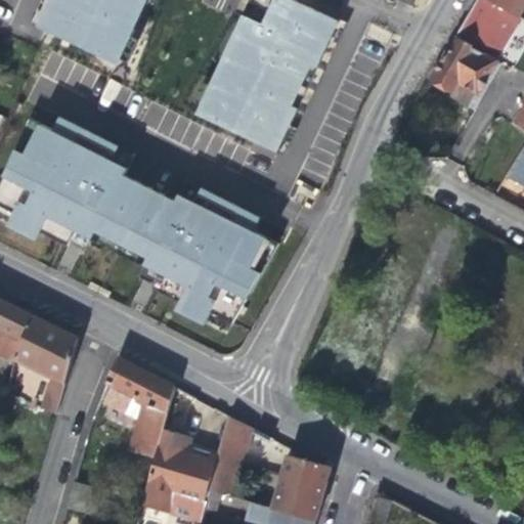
[(42,0),(33,22),(117,63),(119,58),(126,60),(137,40),(131,38),(133,29),(128,27),(139,2),(146,5),(148,0),(42,0)]
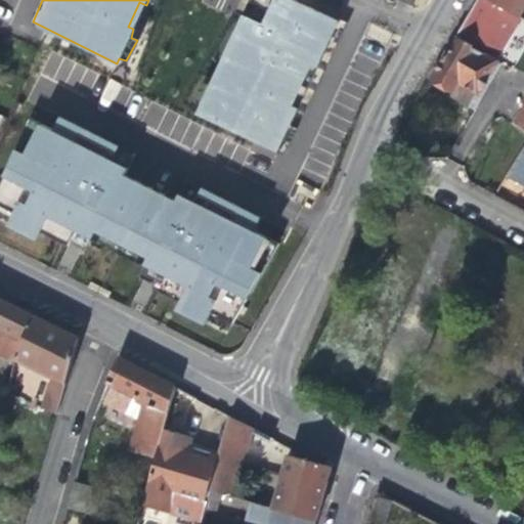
[(199,114),(287,154),(345,27),(301,5),(291,0),(242,0),(237,8),(252,17),(242,32),(236,31),(227,50),(233,54),(220,81),(214,77),(211,85),(205,82),(193,104),(202,106),(199,114)]
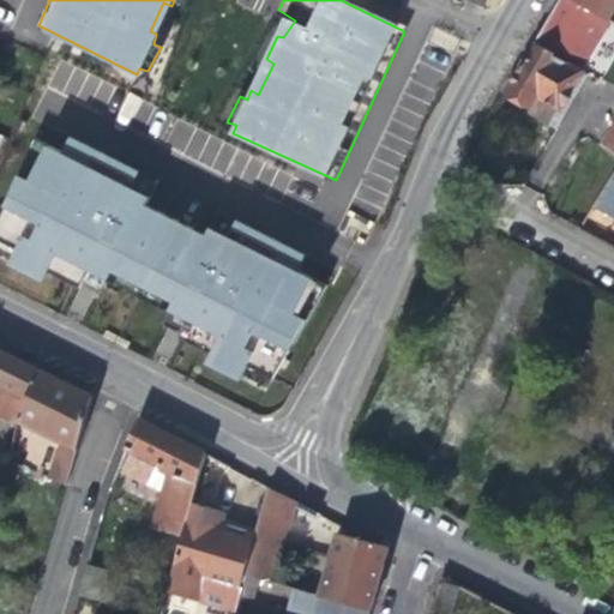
[(612,18),(609,17),(579,0),(558,0),(534,42),(579,71),(612,18)]
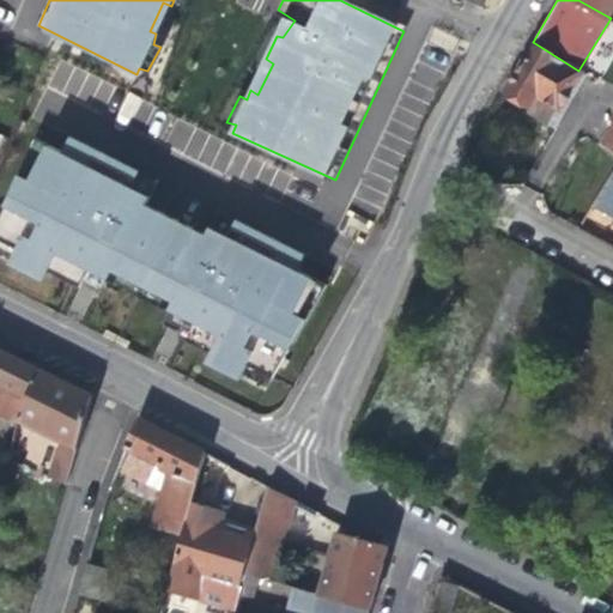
[(612,6),(612,0),(578,0),(608,17),(612,6)]
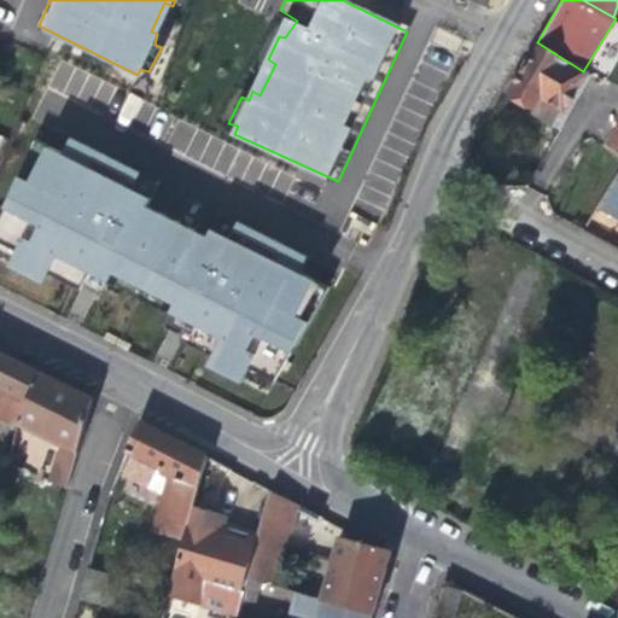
[(558,115),(583,71),(537,42),(511,86),(546,106),(558,115)]
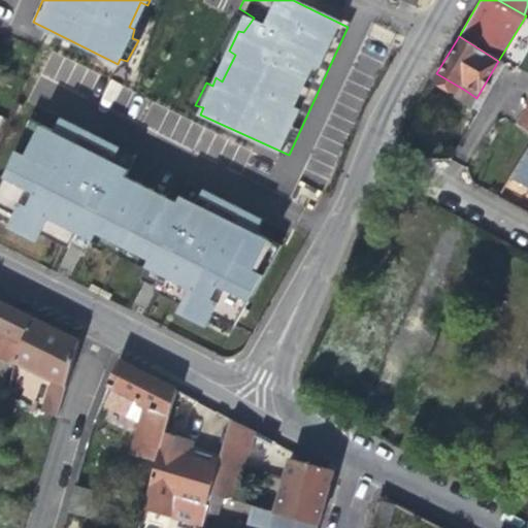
[(527,106),(517,125),(527,131),(527,95),(525,101),(527,102),(527,106)]
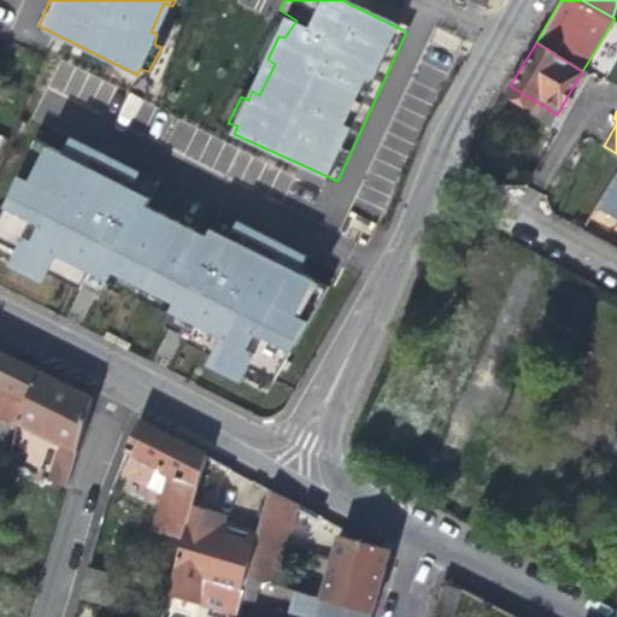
[(244,381),(265,385),(309,287),(275,271),(257,263),(263,240),(275,240),(219,213),(209,236),(148,205),(158,180),(72,137),(62,153),(36,142),(0,219),(0,251),(12,256),(11,264),(40,280),(47,271),(78,287),(82,282),(104,295),(111,280),(124,286),(162,304),(174,309),(165,324),(182,331),(182,340),(215,356),(210,364),(244,381)]
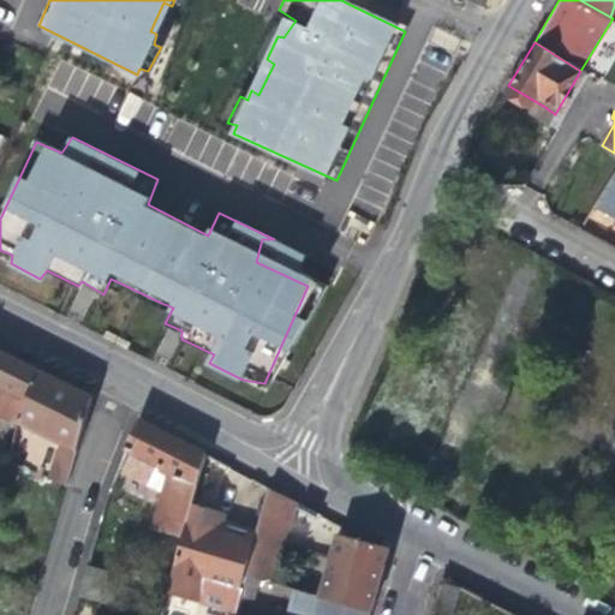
[(614,168),(595,202),(614,213),(614,168)]
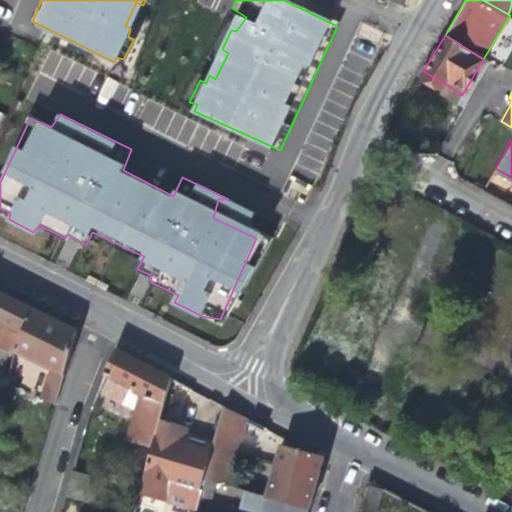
[(0,344),(7,348),(28,306),(6,295),(0,292),(0,344)]
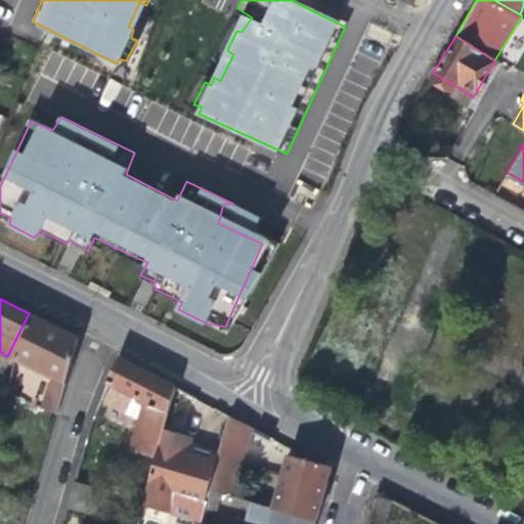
[(7,356),(14,359),(36,316),(29,313),(7,356)]
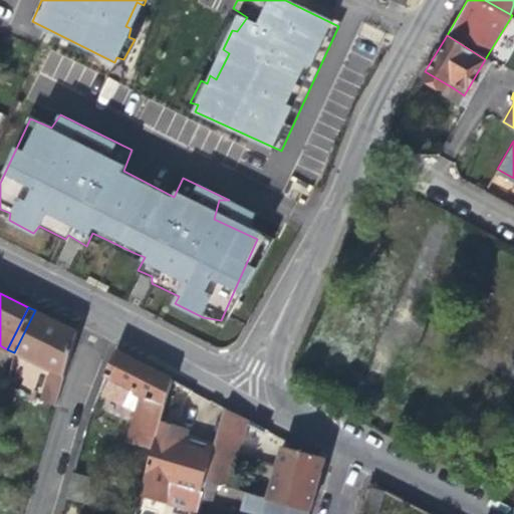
[(63,375),(76,331),(55,320),(35,310),(14,352),(63,375)]
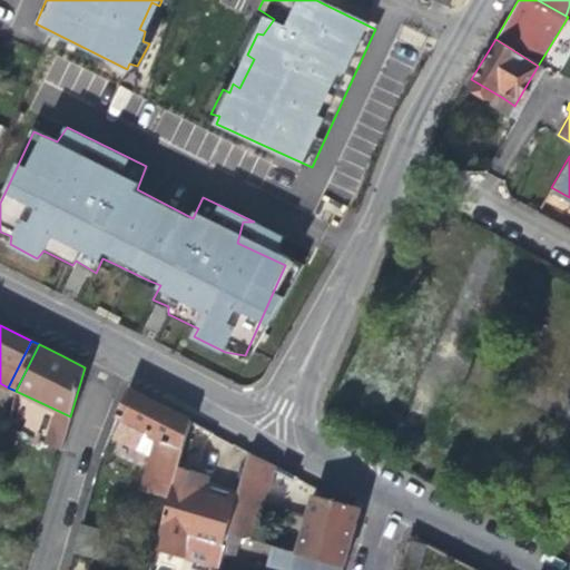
[(141,488),(170,495),(179,467),(182,454),(192,422),(163,406),(128,389),(117,418),(121,420),(114,439),(136,451),(145,433),(148,435),(147,438),(155,441),(141,488)]
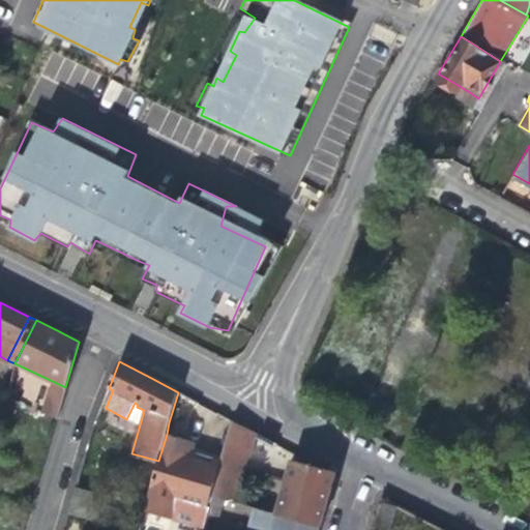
[(235,499),(255,431),(231,420),(219,460),(210,492),(235,499)]
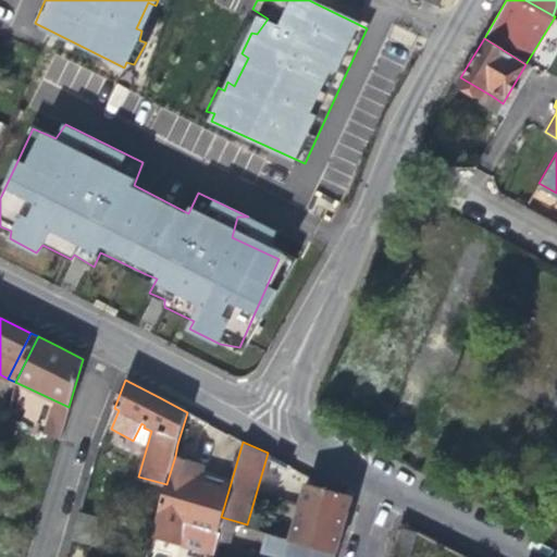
[(193,463),(193,460),(175,456),(166,484),(152,535),(181,544),(186,527),(215,534),(221,517),(231,483),(201,474),(202,469),(192,467),(193,463)]
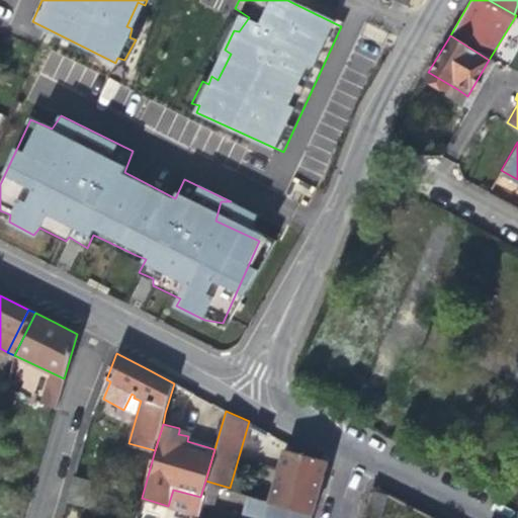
[(185,430),(179,428),(179,431),(178,434),(188,436),(190,431),(185,430)]
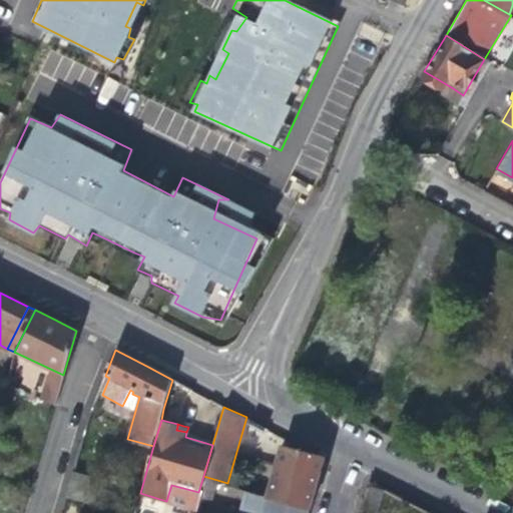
[(283,437),(266,495),(308,508),(316,479),(323,455),(312,452),(283,437)]
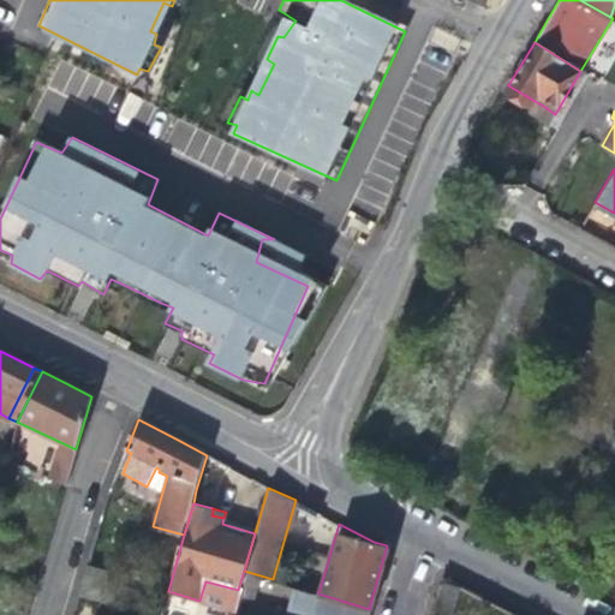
[(451,614),(460,584),(441,574),(429,614),(451,614)]
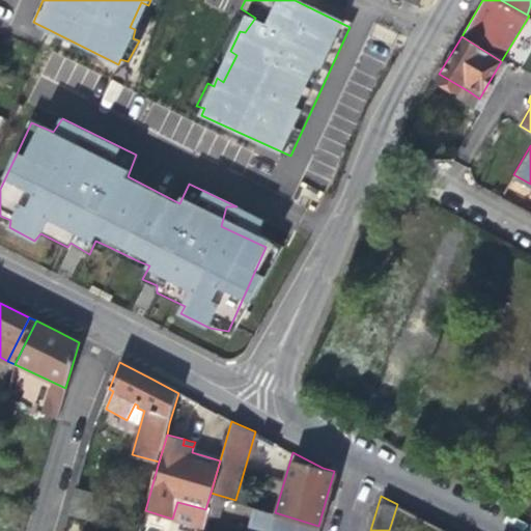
[(316,530),(318,526),(275,512),(269,530),(316,530)]
